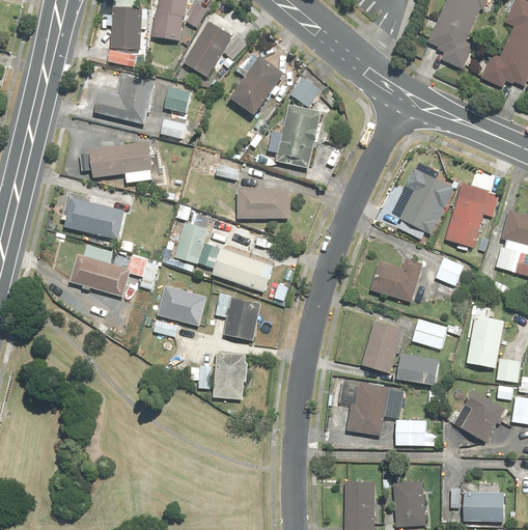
[(188,16),(189,0),(161,0),(161,11),(156,11),(155,37),(182,38),(184,16),(188,16)]
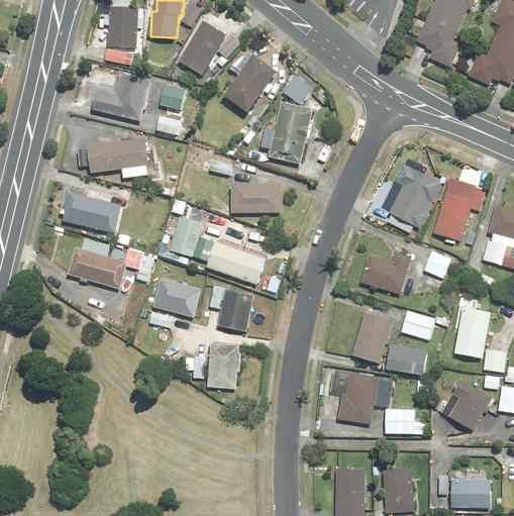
[(434,0),(416,44),(432,52),(429,59),(449,67),(459,42),(455,40),(468,11),(471,12),(476,0),(434,0)]
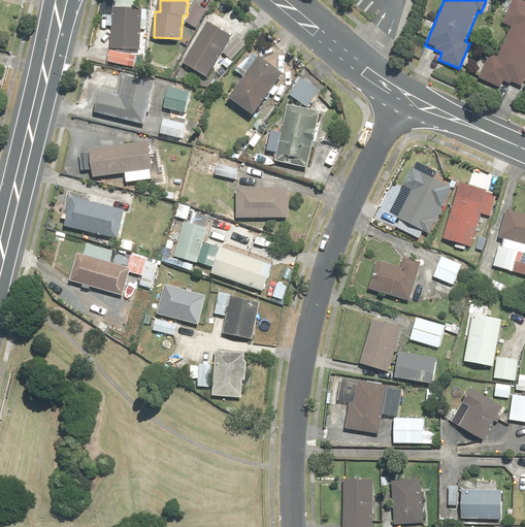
[(524,1),(522,0),(514,0),(503,24),(511,27),(497,58),(489,54),(479,76),(501,87),(503,81),(511,85),(512,81),(523,87),(524,83),(524,1)]
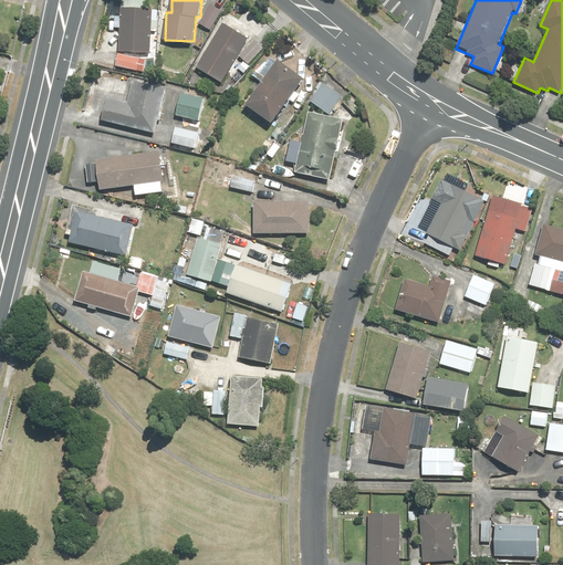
[(222,11),(212,4),(199,23),(210,31),(222,11)]
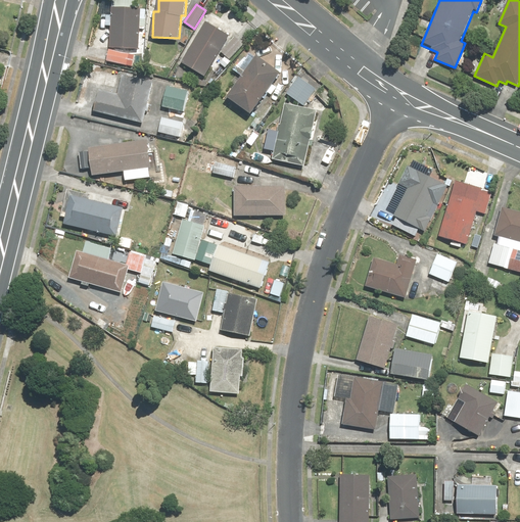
[(140,7),(112,7),(111,47),(139,48),(140,7)]
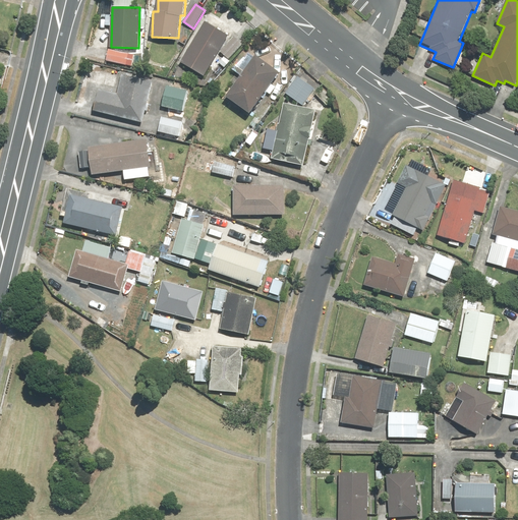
[(227,35),(204,21),(180,61),(205,74),(227,35)]
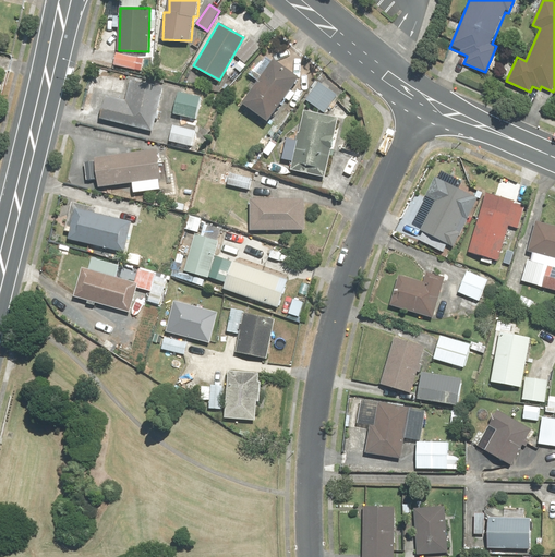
[(143,59),(115,52),(112,63),(141,69),(143,59)]
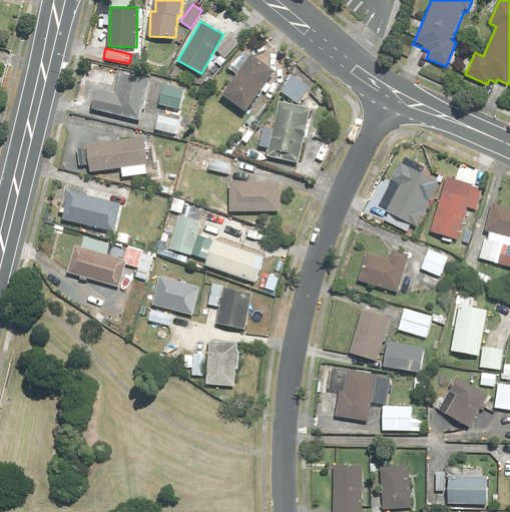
[(278,70),(256,54),(252,58),(240,49),(228,67),(239,75),(225,95),(247,111),(278,70)]
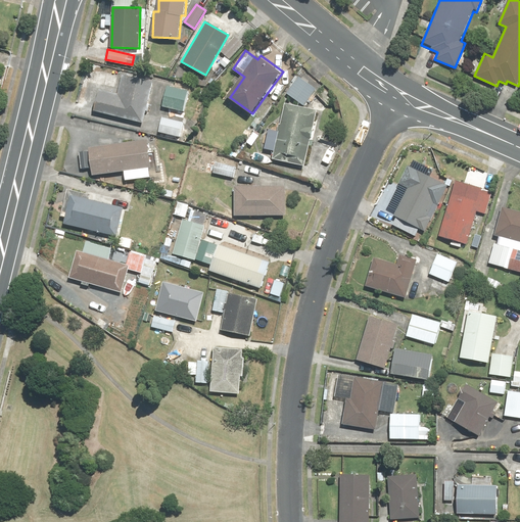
[(299,75),(285,91),(303,106),(317,90),(299,75)]
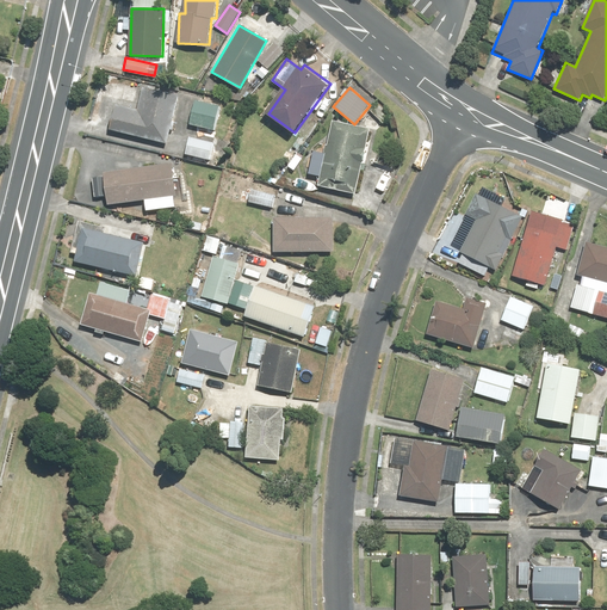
[(140,106),(117,100),(111,129),(169,143),(180,97),(144,88),(140,106)]
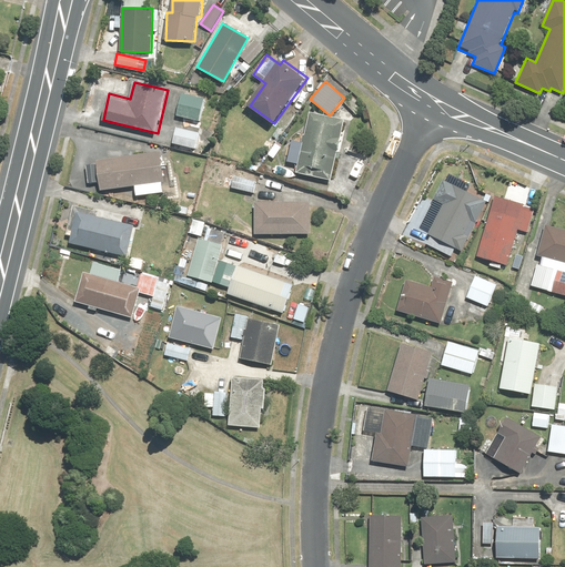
[(200,121),(203,99),(181,95),(178,118),(200,121)]
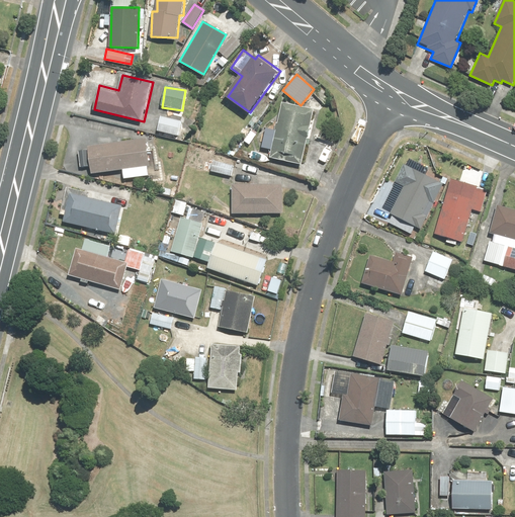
[(283,103),(279,120),(268,118),(262,145),(274,147),(271,160),(301,166),(313,110),(283,103)]
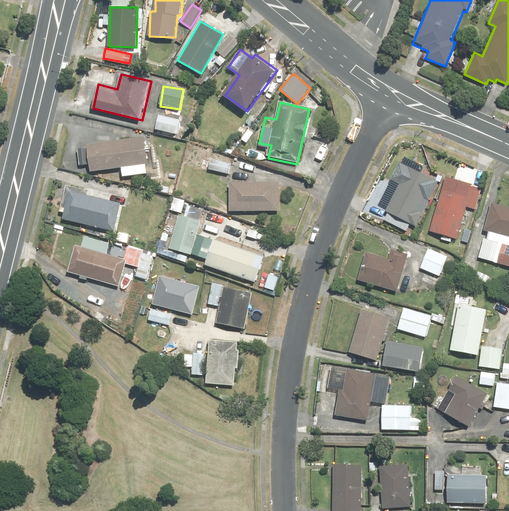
[(187,120),(156,114),(153,129),(183,135),(187,120)]
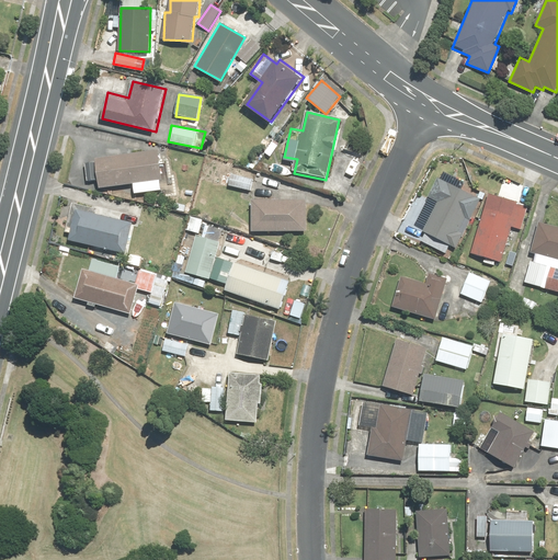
[(160,152),(98,158),(100,186),(162,181),(160,152)]
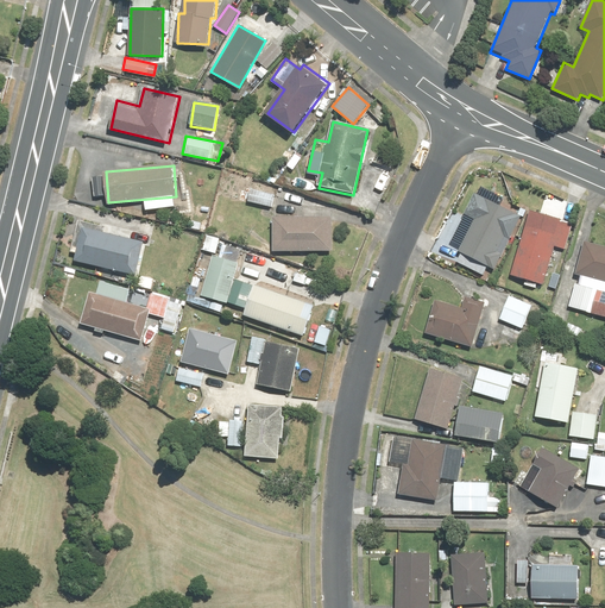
[(102,176),(92,175),(90,195),(102,195),(102,176)]
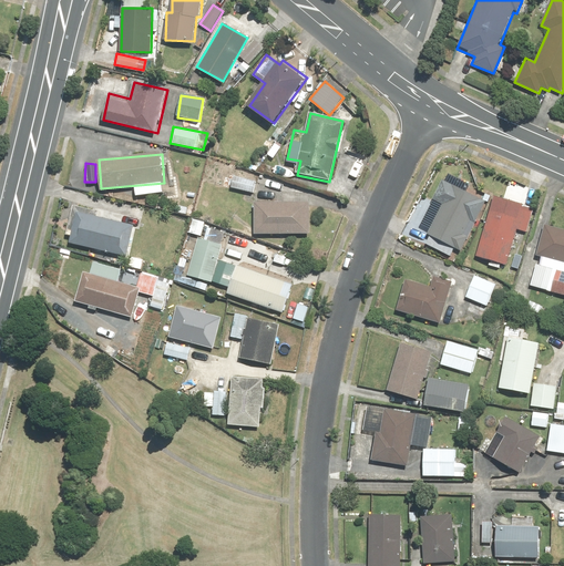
[(254,178),(236,176),(234,187),(253,191),(254,178)]
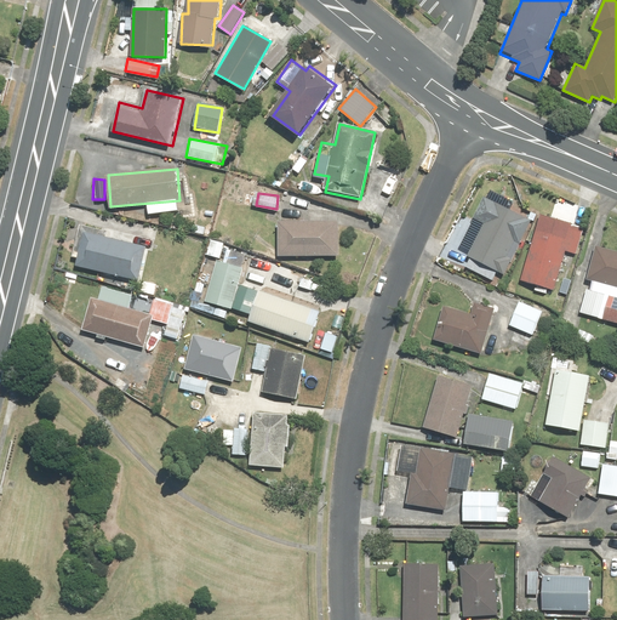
[(532,220),(485,194),(473,217),(486,225),(464,266),(491,279),(496,269),(504,274),(532,220)]
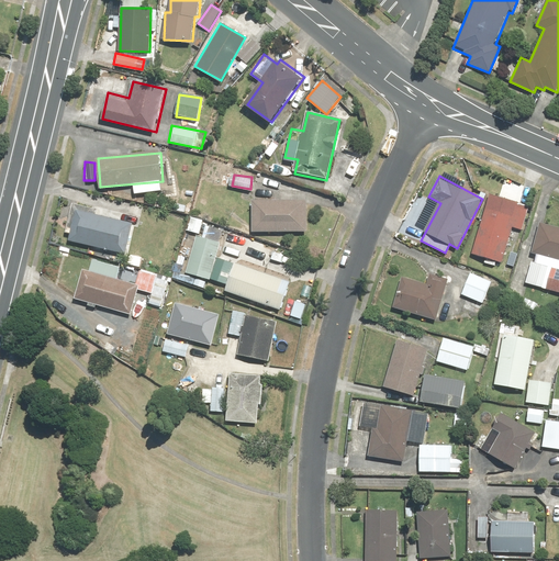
[(527,202),(489,192),(472,254),(500,261),(510,226),(521,229),(527,202)]
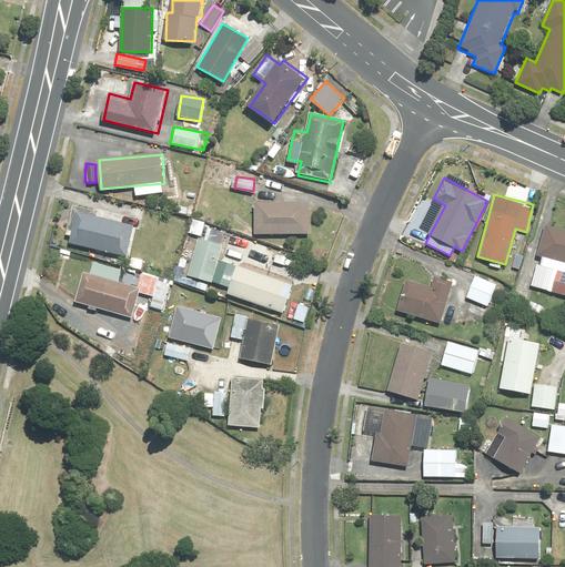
[(255,201),(255,234),(312,235),(312,202),(255,201)]
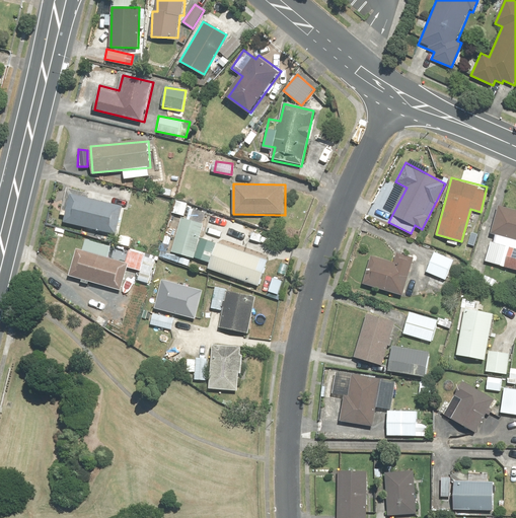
[(122,207),(70,195),(64,220),(116,233),(122,207)]
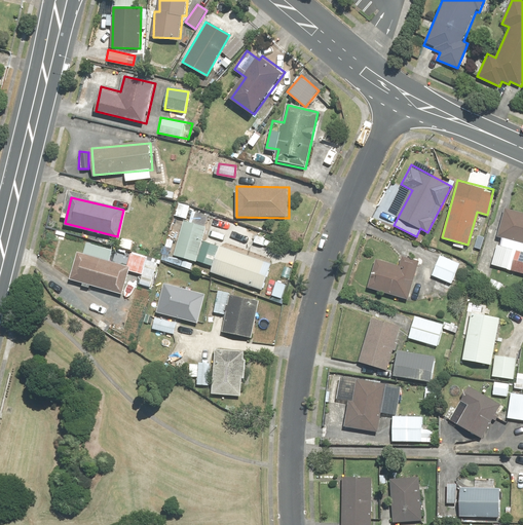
[(186,220),(191,205),(179,201),(175,216),(186,220)]
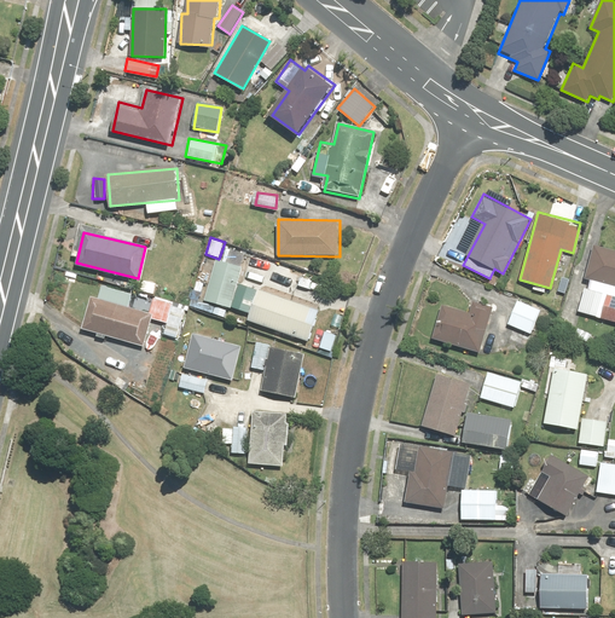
[(614,247),(596,243),(585,281),(590,282),(589,288),(605,293),(598,317),(614,322),(614,247)]
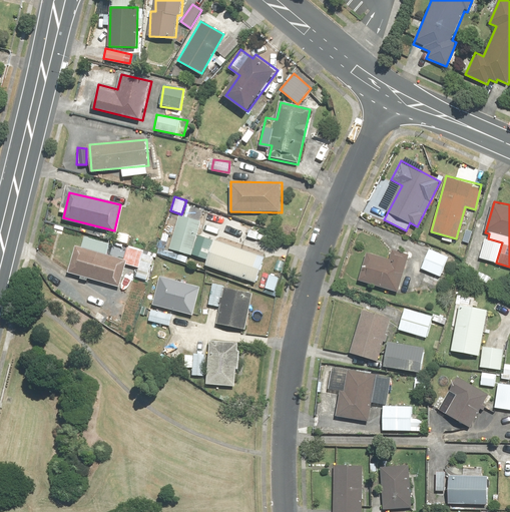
[(180,249),(206,260),(213,240),(198,234),(202,223),(191,219),(180,249)]
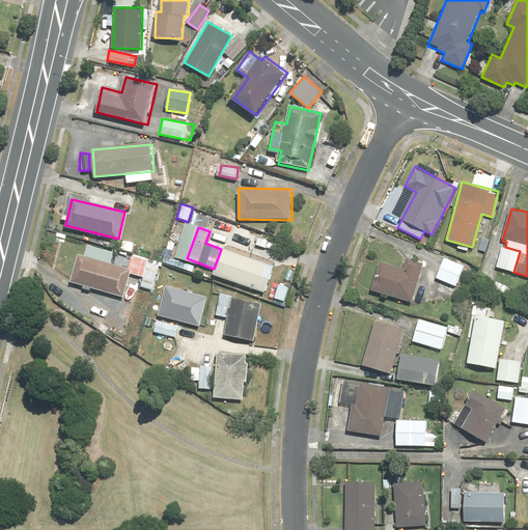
[(221,249),(215,270),(213,275),(266,293),(274,266),(221,249)]
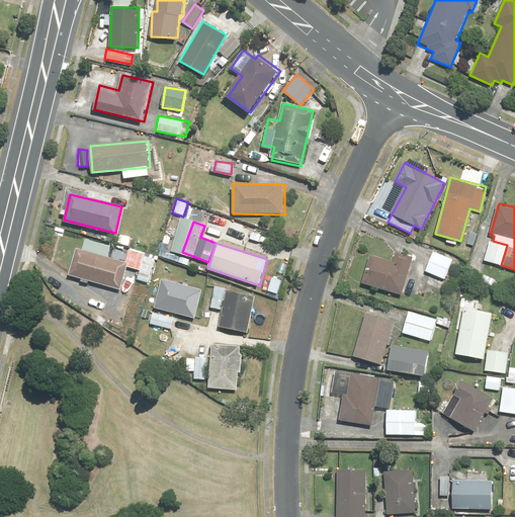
[(129,263),(76,248),(69,274),(121,289),(129,263)]
